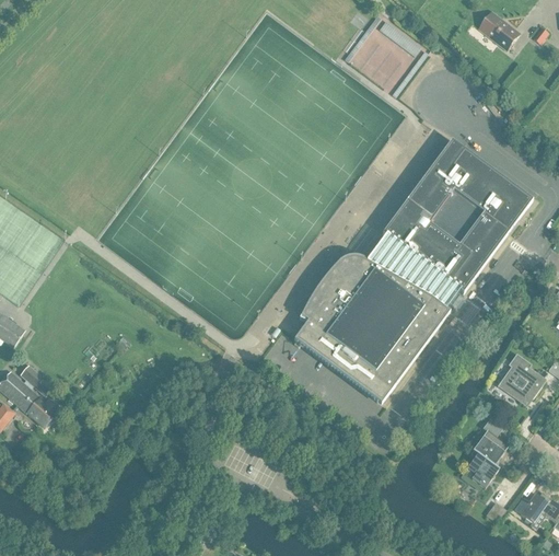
[(478,29),(505,49),(520,33),(491,11),(488,15),(486,15),(484,18),(482,20),(482,22),(484,22),(478,29)]
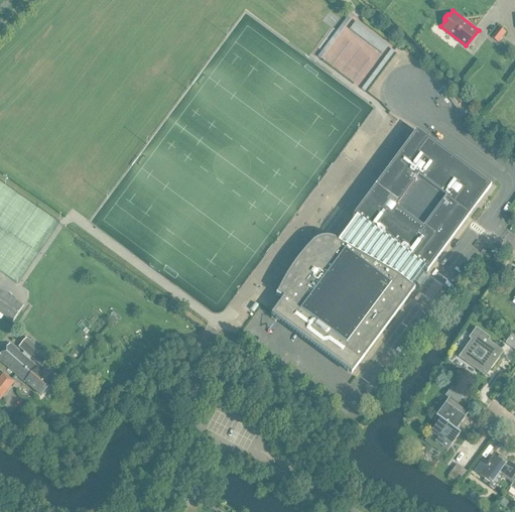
[(498,24),(490,35),(498,40),(506,29),(498,24)]
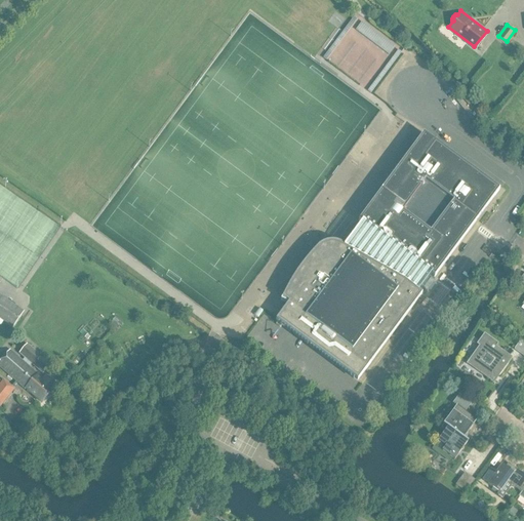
[(286,301),(276,315),(358,375),(364,367),(420,291),(417,289),(430,273),(433,275),(497,187),(421,130),(357,218),(360,221),(343,243),(337,241),(331,239),(324,240),(319,243),(318,243),(317,244),(316,245),(301,261),(290,278),(284,288),(280,295),(286,301)]
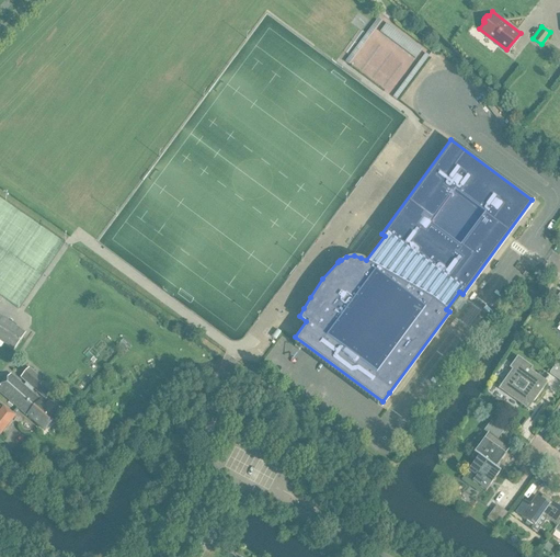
[(23,330),(0,314),(0,338),(12,347),(23,330)]
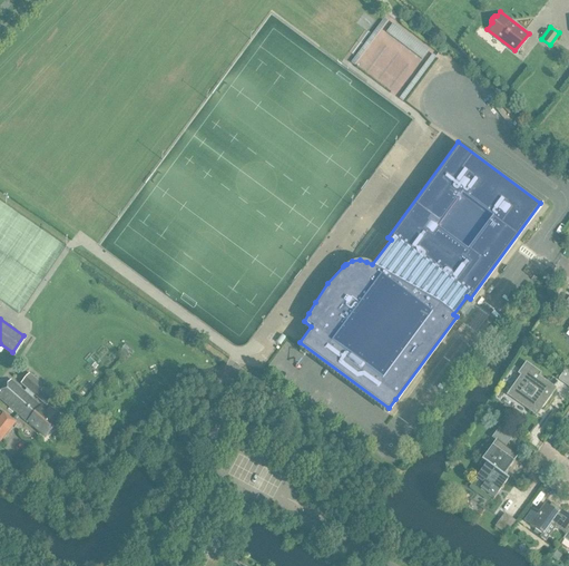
[(538,372),(539,370),(523,359),(516,370),(518,372),(506,390),(533,410),(539,403),(540,405),(555,384),(538,372)]
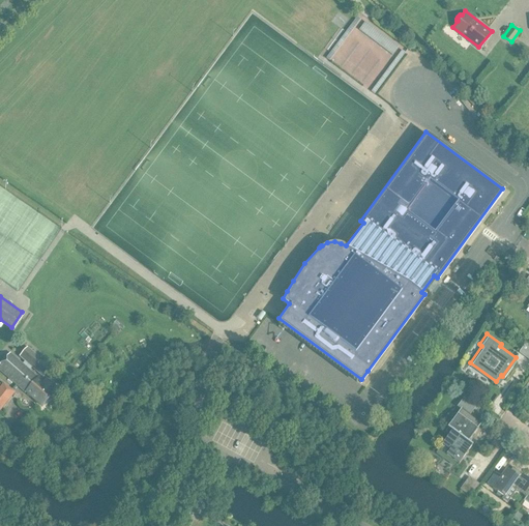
[(528,342),(524,340),(517,350),(528,358),(528,342)]
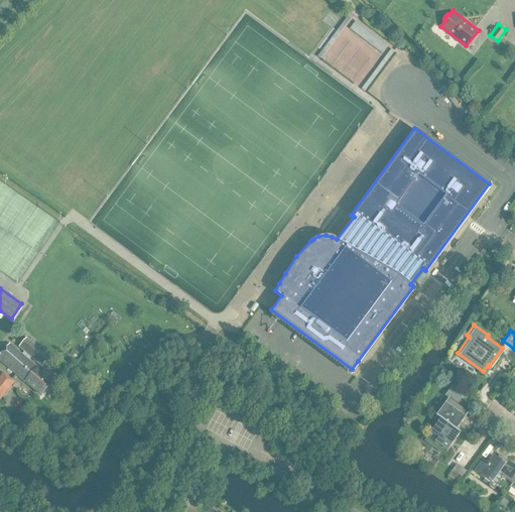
[(0,359),(23,380),(24,379),(39,393),(54,377),(47,370),(44,373),(27,358),(29,355),(40,364),(48,356),(25,336),(18,345),(23,349),(20,352),(8,342),(0,350),(0,359)]
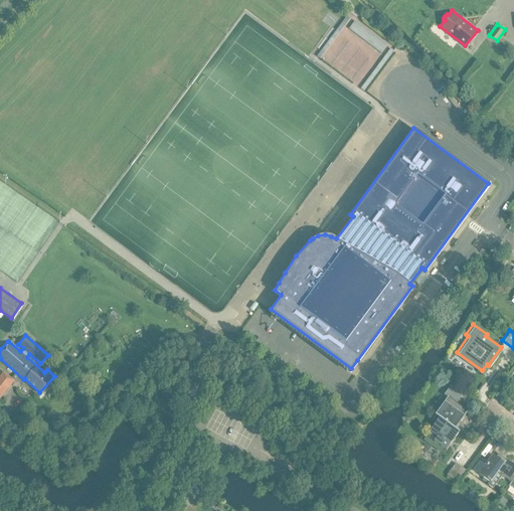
[(2,370),(0,372),(0,394),(13,378),(2,370)]
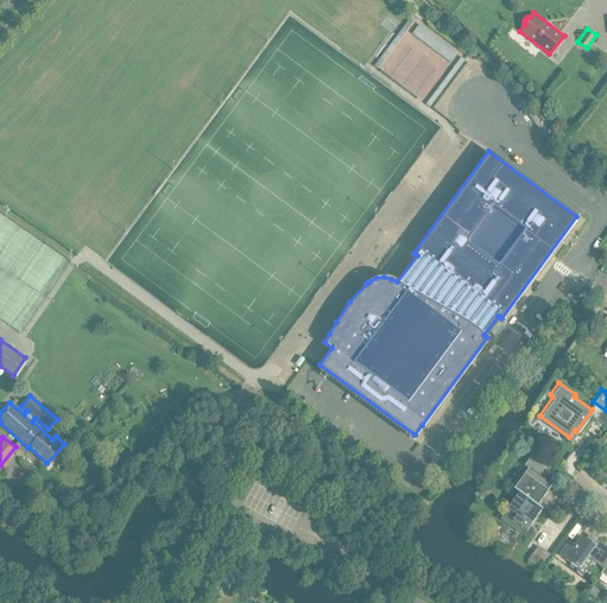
[(526,467),(512,487),(517,490),(535,503),(536,503),(550,482),(537,473),(547,461),(532,450),(522,463),(526,467)]
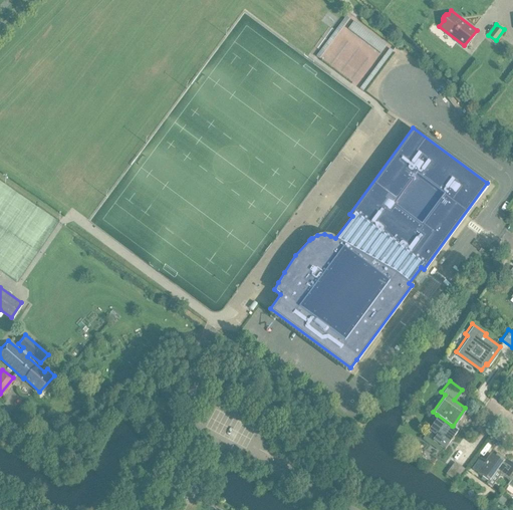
[(424,433),(421,436),(438,449),(441,445),(444,447),(457,429),(453,426),(452,426),(437,415),(424,433)]
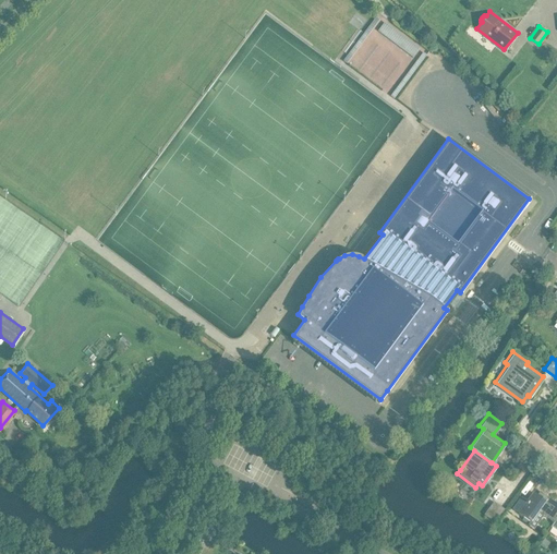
[(521,495),(512,507),(530,520),(537,509),(552,519),(556,512),(556,502),(539,489),(535,493),(532,491),(527,500),(521,495)]
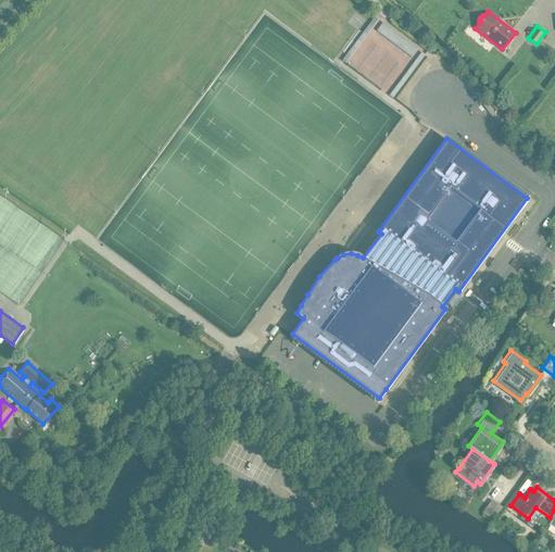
[(501,505),(490,498),(481,511),(491,518),(501,505)]
